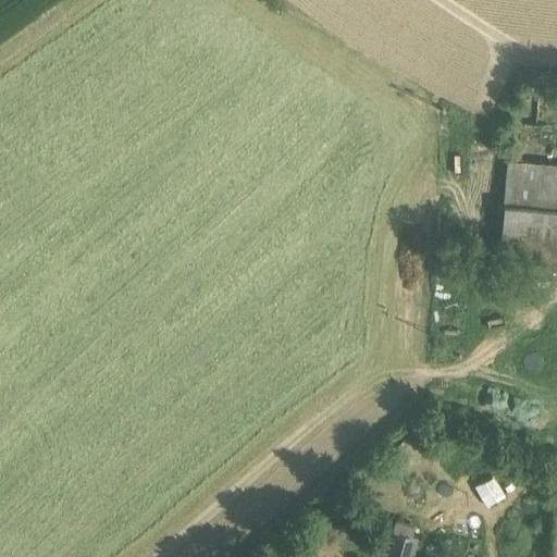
[(556,163),(507,159),(504,202),(556,207),(556,163)]
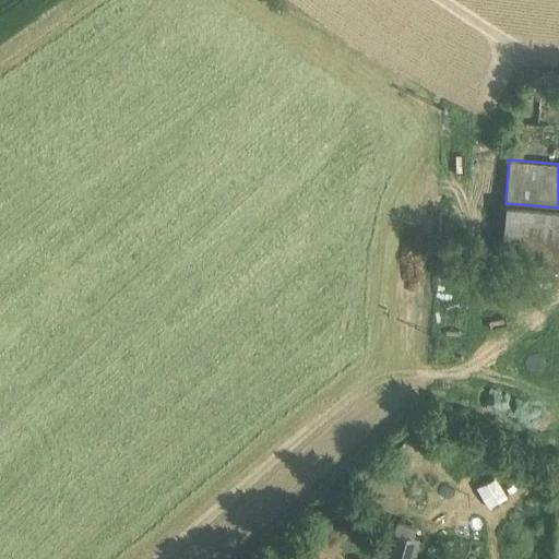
[(558,207),(506,203),(501,249),(533,252),(558,254),(558,207)]
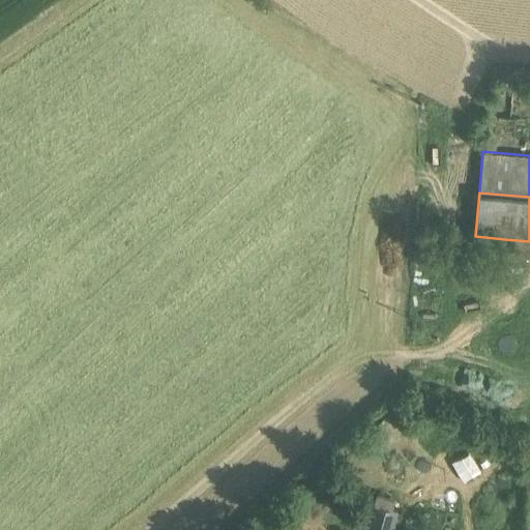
[(529,241),(505,239),(503,253),(529,255),(529,241)]
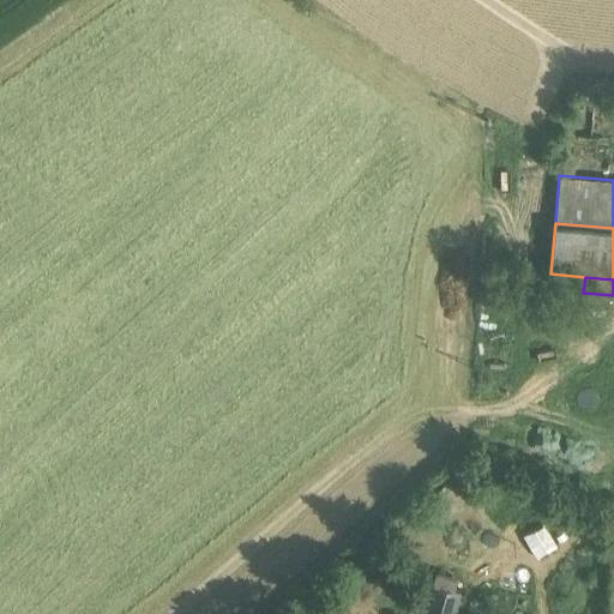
[(433,572),(429,587),(458,595),(462,581),(433,572)]
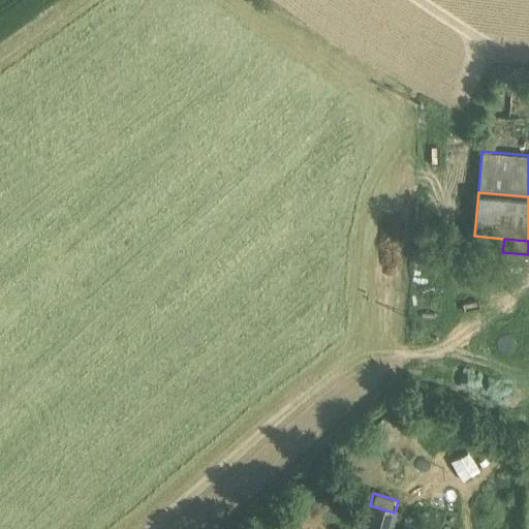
[(390,528),(395,512),(370,505),(363,528),(390,528)]
